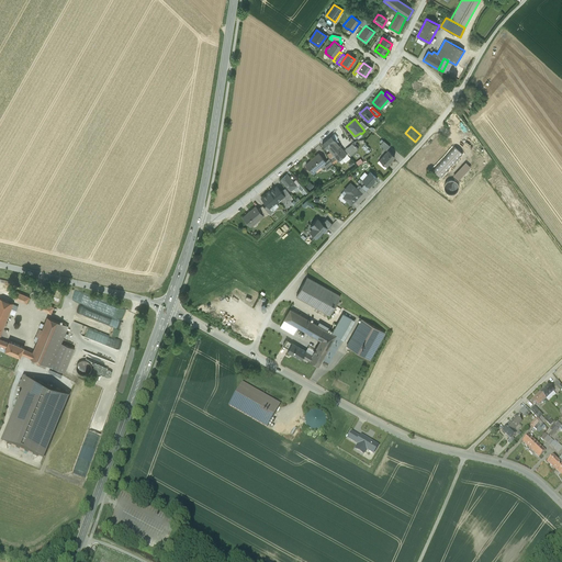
[(326,148),(335,141),(332,136),(322,144),(326,148)]
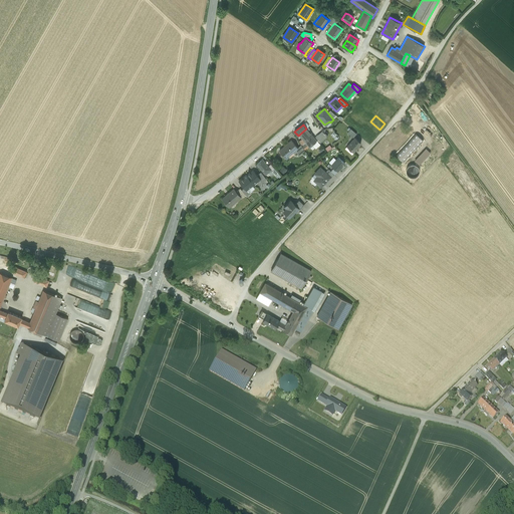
[(306,129),(298,136),(304,142),(309,148),(312,145),(317,141),(311,135),(312,134),(309,131),(309,132),(306,129)]
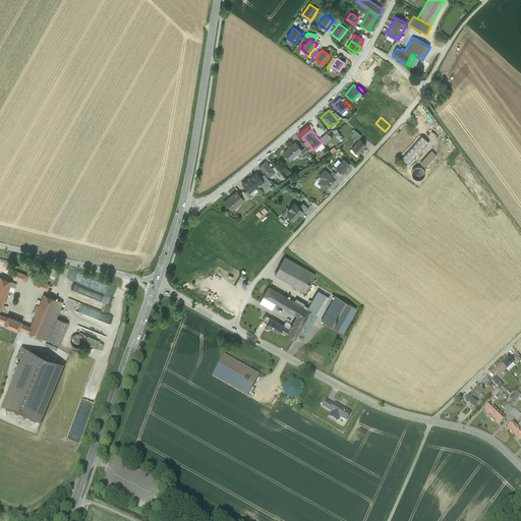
[(352,134),(358,139),(361,135),(355,130),(352,134)]
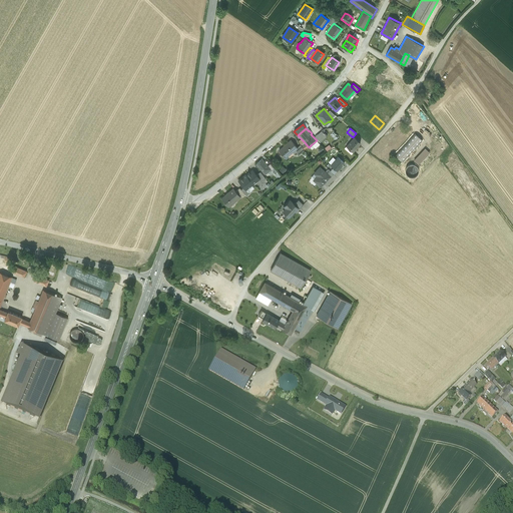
[(322,131),(315,136),(320,142),(326,136),(322,131)]
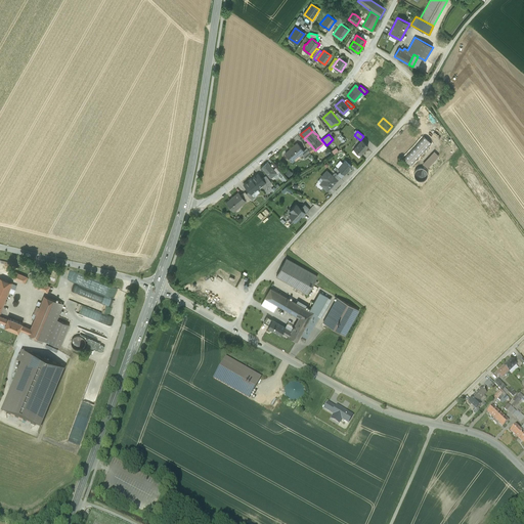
[(431,143),(423,136),(402,159),(410,166),(431,143)]
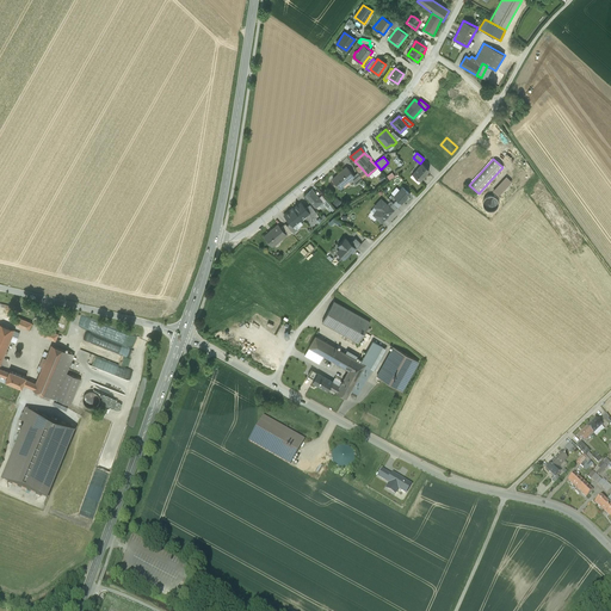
[(423,162),(413,173),(421,180),(427,173),(426,172),(429,170),(423,162)]
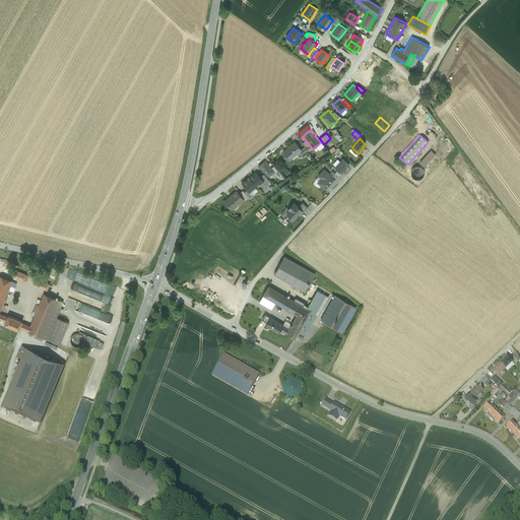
[(301,149),(295,142),(282,152),(289,160),(291,158),(291,157),(298,152),(301,149)]
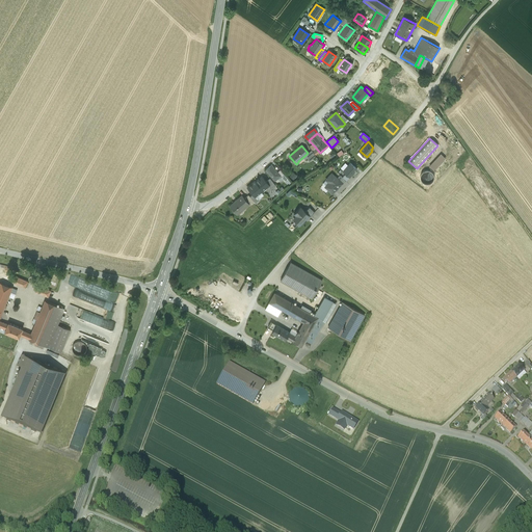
[(312,150),(308,153),(304,156),(310,161),(315,156),(312,150)]
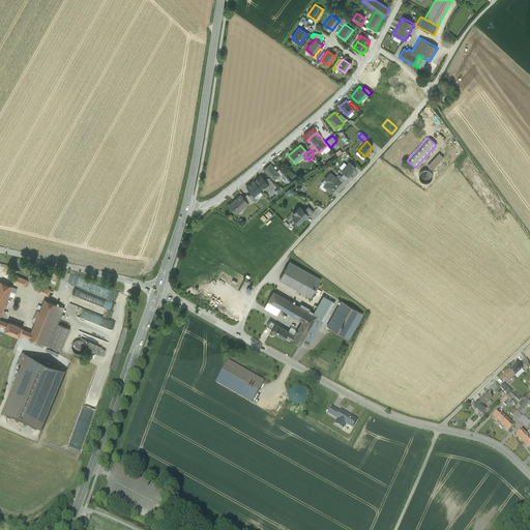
[(443,158),(438,154),(428,166),(433,170),(443,158)]
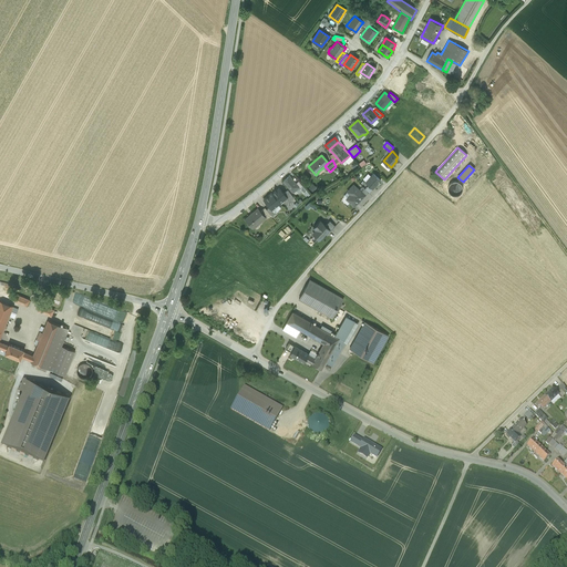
[(299,187),(289,175),(282,181),(294,193),(298,188),(299,187)]
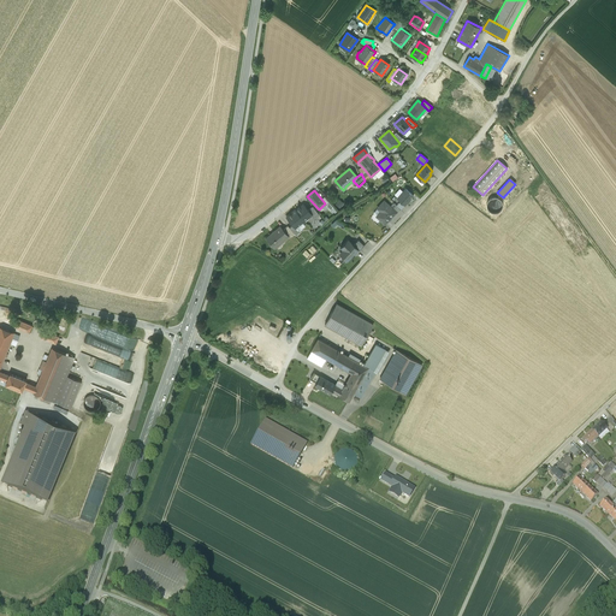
[(397,200),(404,207),(414,196),(406,190),(397,200)]
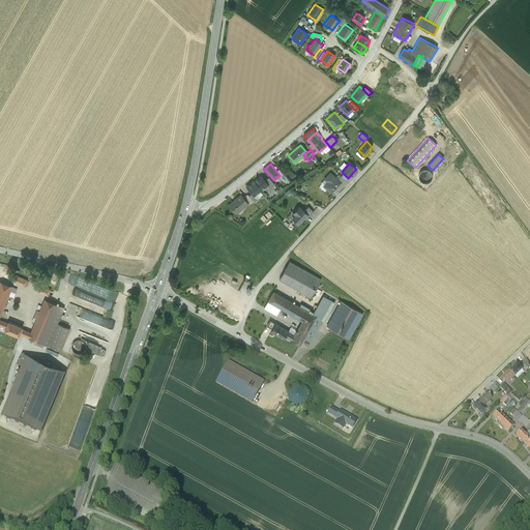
[(432,183),(432,171),(420,171),(419,182),(432,183)]
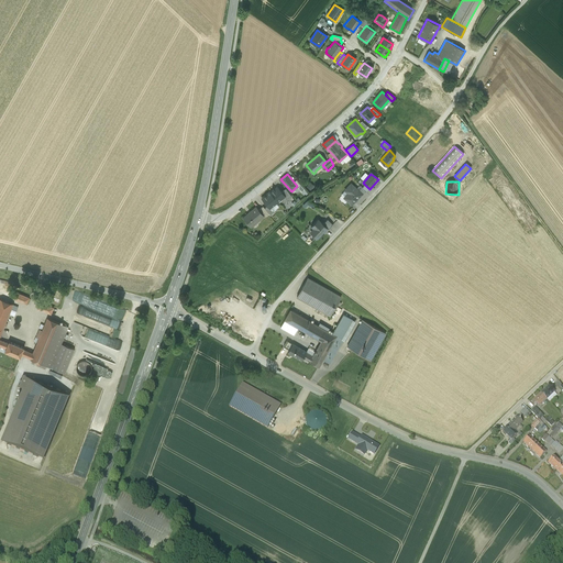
[(344,198),(352,205),(362,194),(351,184),(345,190),(349,192),(344,198)]
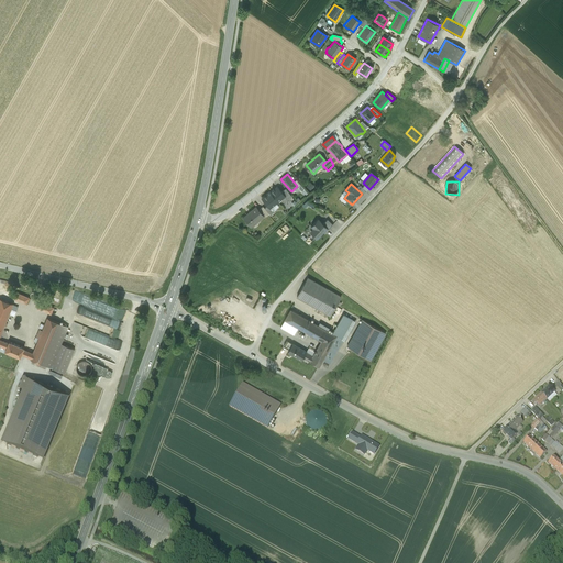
[(271,192),(278,201),(285,196),(282,191),(277,187),(274,189),(272,190),(272,191),(271,192)]
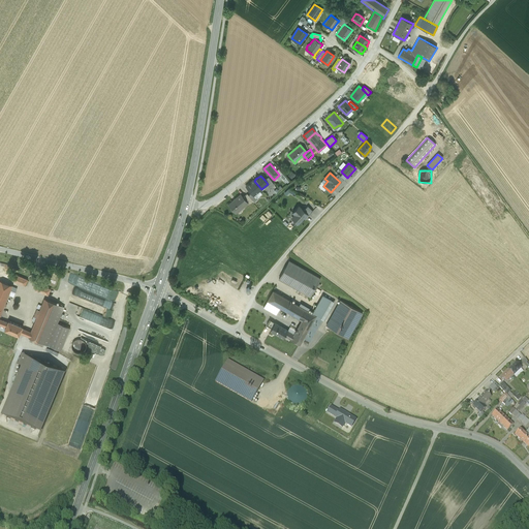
[(269,177),(265,180),(268,184),(271,187),(274,184),(269,177)]
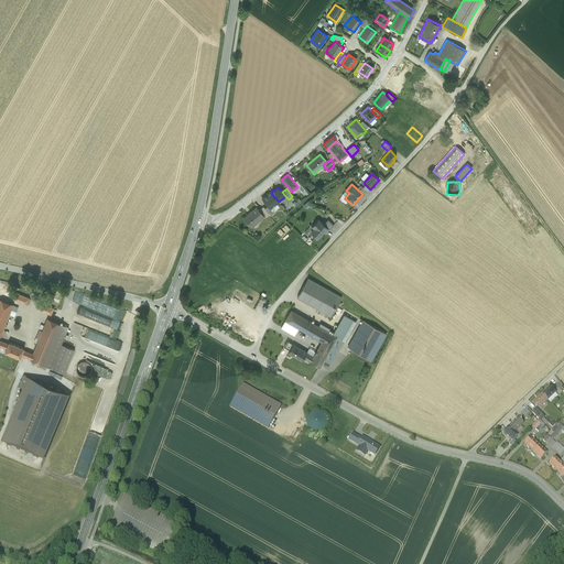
[(279,202),(271,193),(270,192),(262,198),(269,206),(271,208),(277,204),(279,202)]
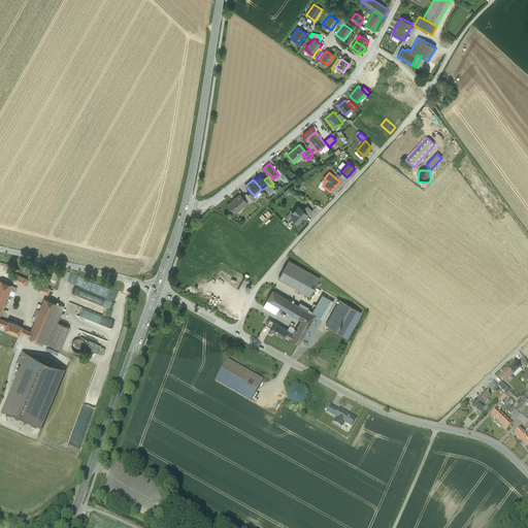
[(290,193),(294,196),(296,193),(288,188),(284,193),(288,196),(290,193)]
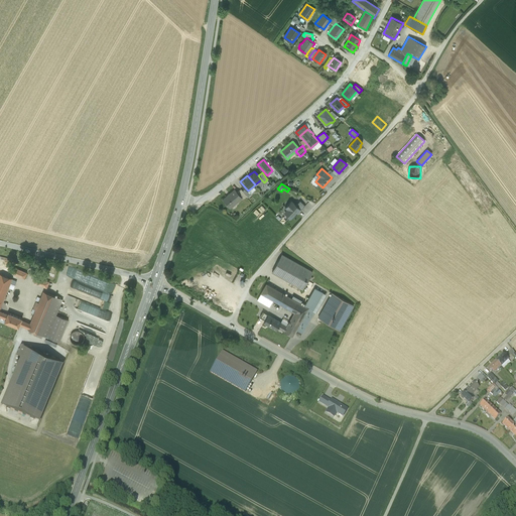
[(251,195),(251,194),(248,190),(246,188),(243,190),(247,196),(248,197),(251,195)]
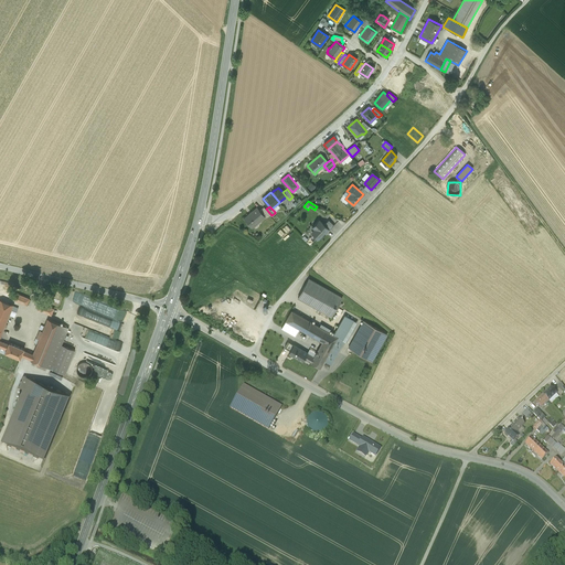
[(265,216),(259,211),(257,208),(245,219),(252,227),(253,227),(252,226),(255,223),(255,224),(264,216),(265,216)]
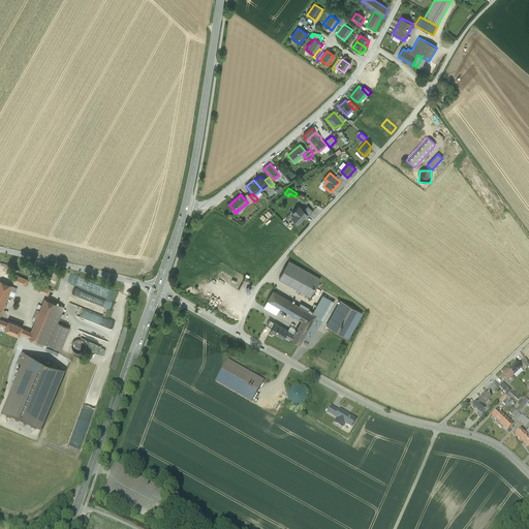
[(253,200),(249,195),(247,194),(243,197),(248,203),(247,203),(248,204),(253,200)]
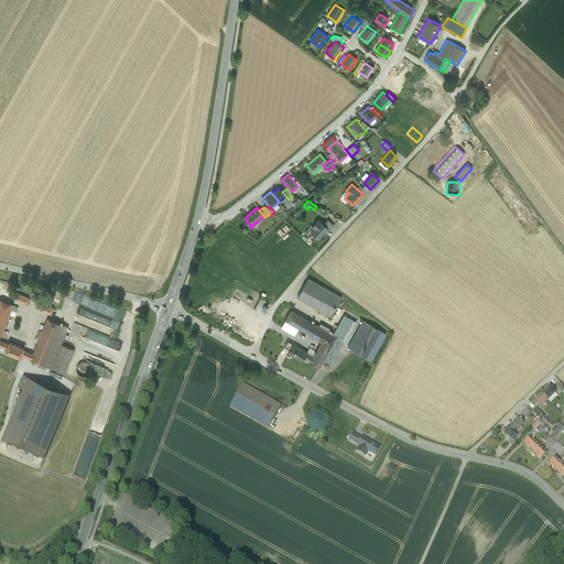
[(315,237),(318,239),(327,229),(328,229),(324,225),(318,219),(312,227),(314,229),(315,230),(312,234),(313,235),(315,237)]
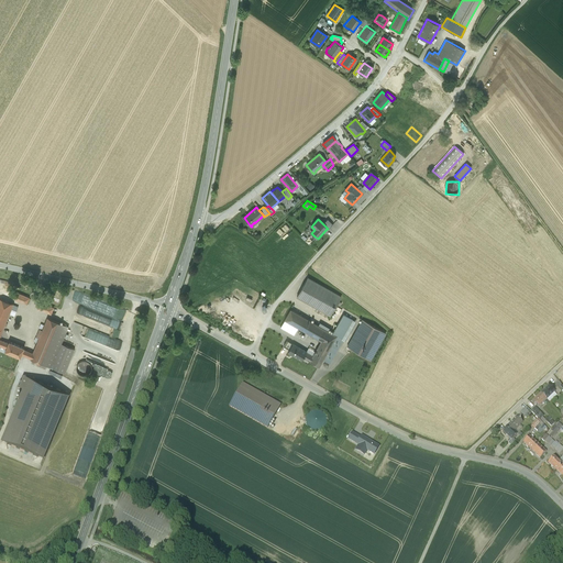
[(328,219),(323,224),(328,229),(327,229),(328,230),(333,224),(328,219)]
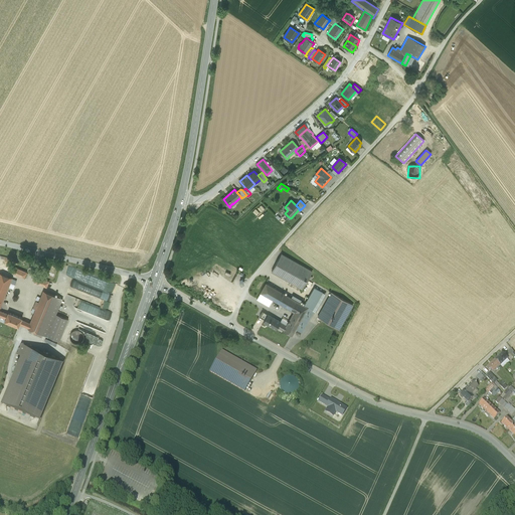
[(312,272),(282,253),(272,272),(302,289),(312,272)]
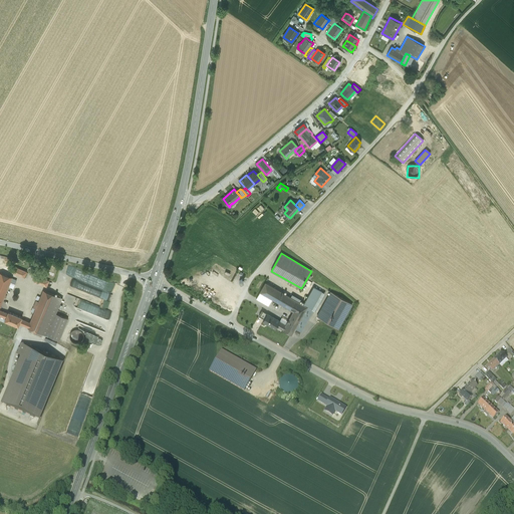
[(15,260),(2,255),(0,259),(0,260),(12,266),(15,260)]
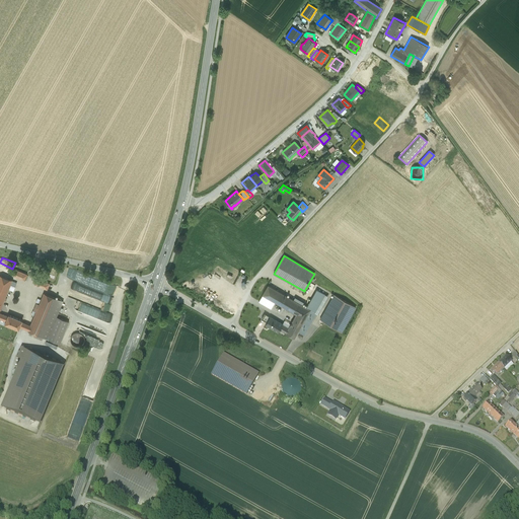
[(116,286),(71,268),(74,281),(68,297),(106,312),(116,286)]
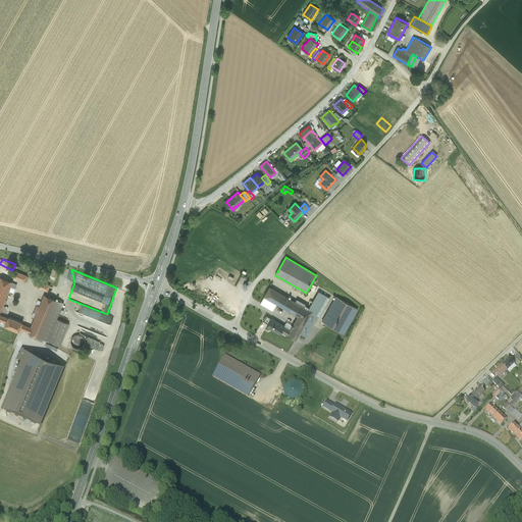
[(12,276),(24,281),(28,275),(14,270),(12,276)]
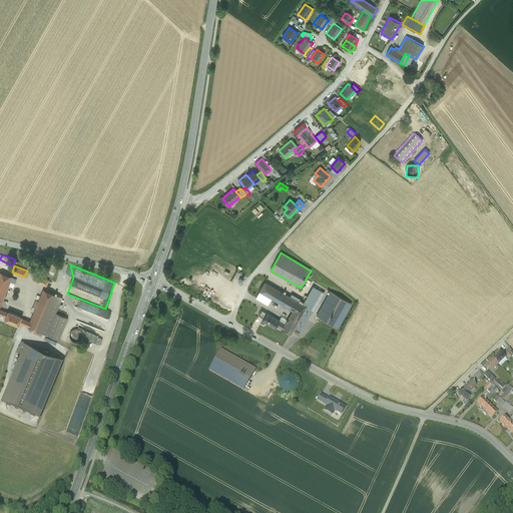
[(0,306),(12,277),(0,272),(0,306)]
